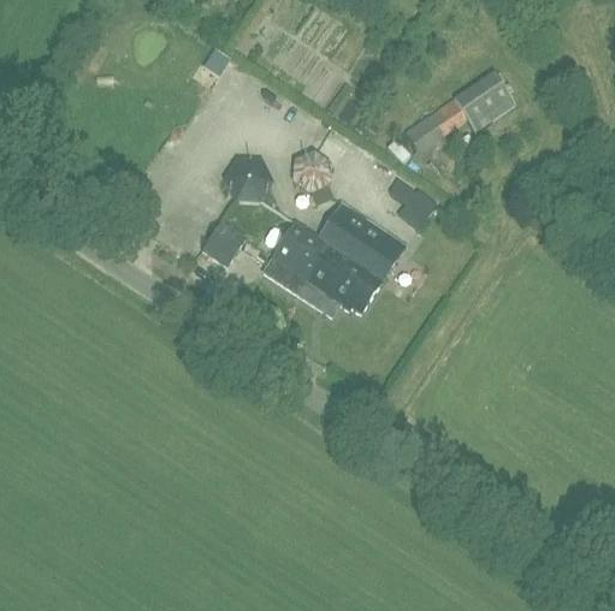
[(218,76),(229,58),(214,48),(203,66),(218,76)]
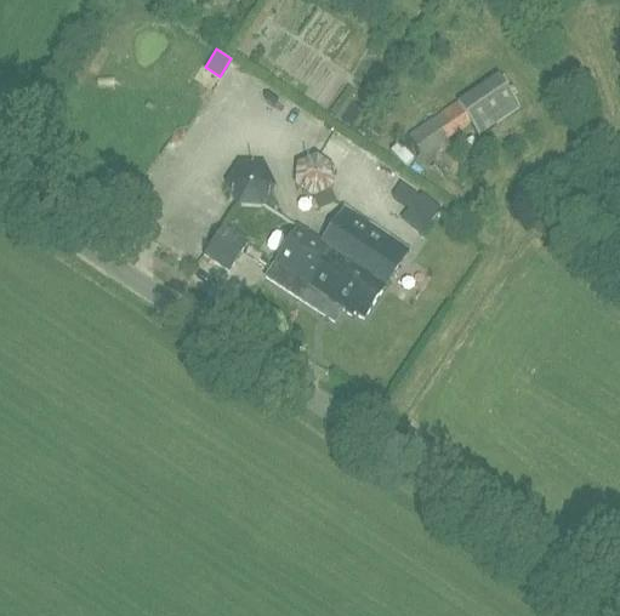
[(498,72),(408,132),(422,153),(472,120),(479,131),(519,104),(498,72)]
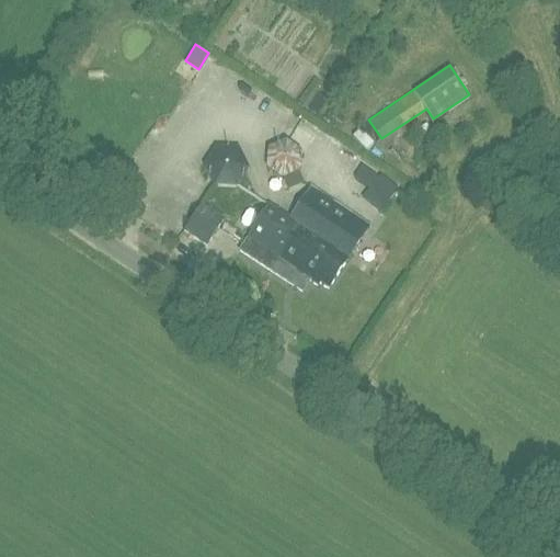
[(319,90),(309,106),(317,111),(327,94),(319,90)]
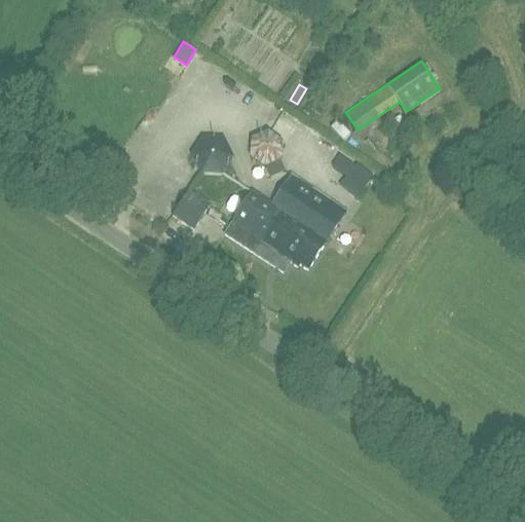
[(338,118),(331,124),(343,138),(350,132),(338,118)]
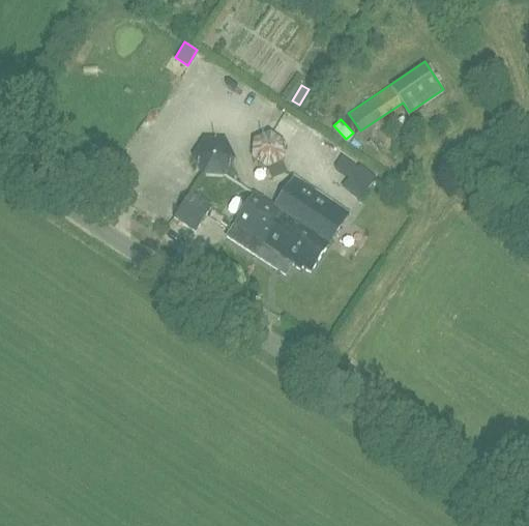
[(253,138),(251,155),(265,167),(283,158),(285,140),(269,129),(253,138)]
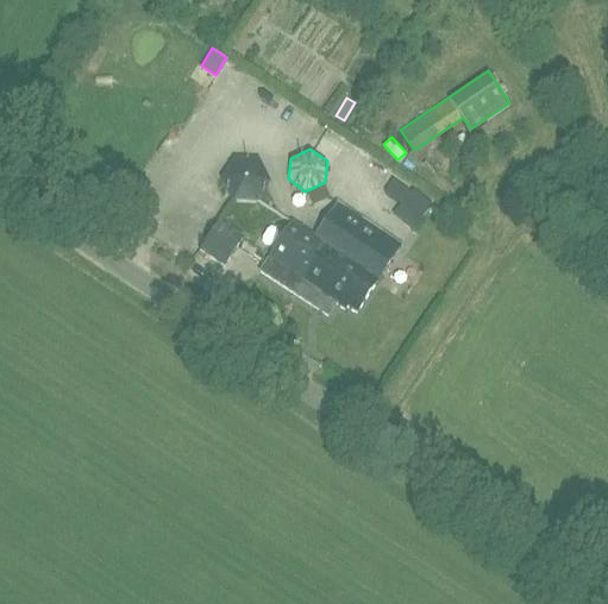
[(220,176),(232,197),(256,199),(270,177),(258,156),(234,155),(220,176)]
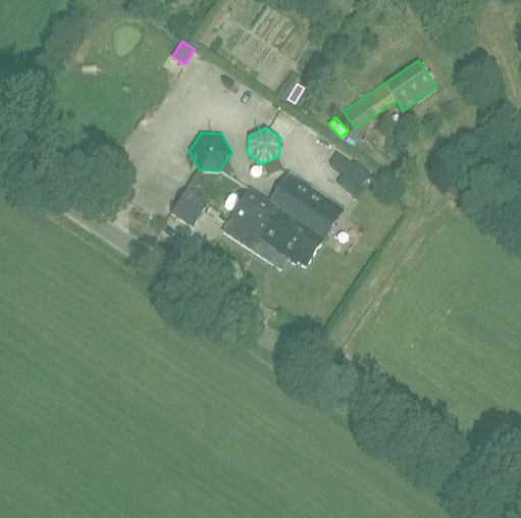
[(361,158),(349,173),(366,187),(378,171),(361,158)]
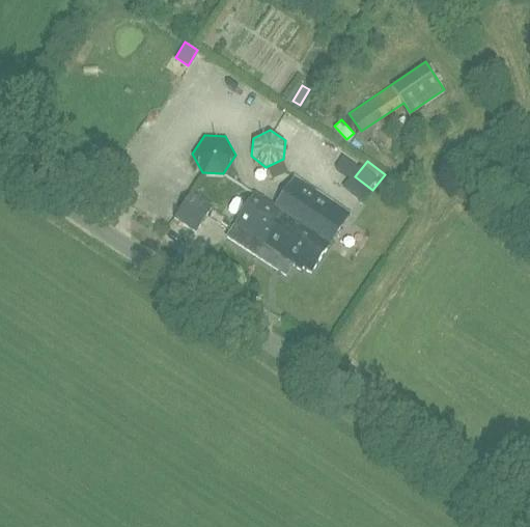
[(283,212),(255,253),(285,273),(293,262),(301,268),(302,265),(311,271),(330,242),(346,216),(291,179),(275,205),(283,212)]
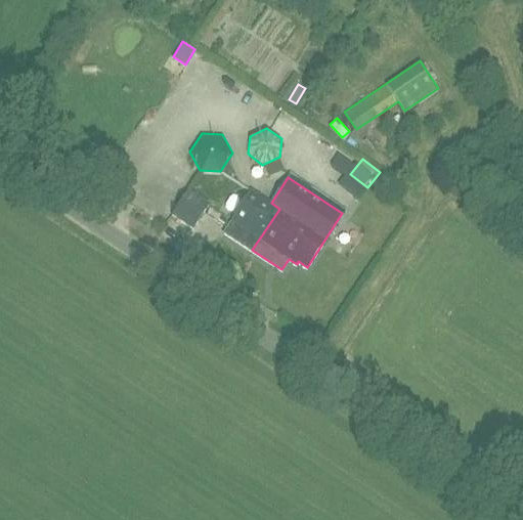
[(192,226),(209,202),(187,188),(172,212),(192,226)]
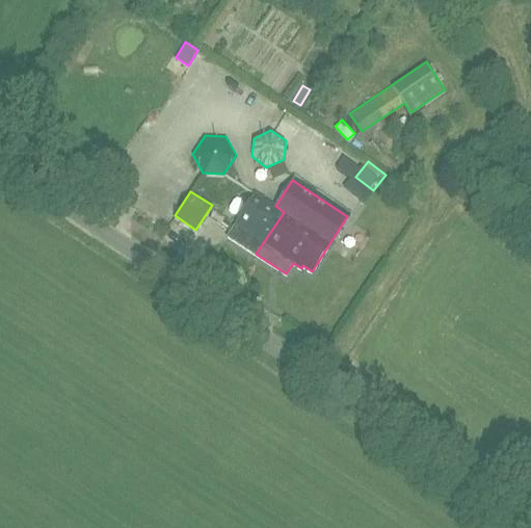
[(275,206),(256,192),(228,235),(256,254),(284,212),(275,206)]
